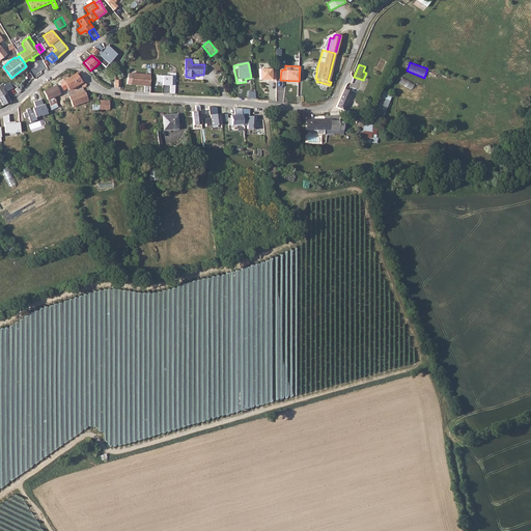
[(259,68),(259,80),(277,80),(277,68),(259,68)]
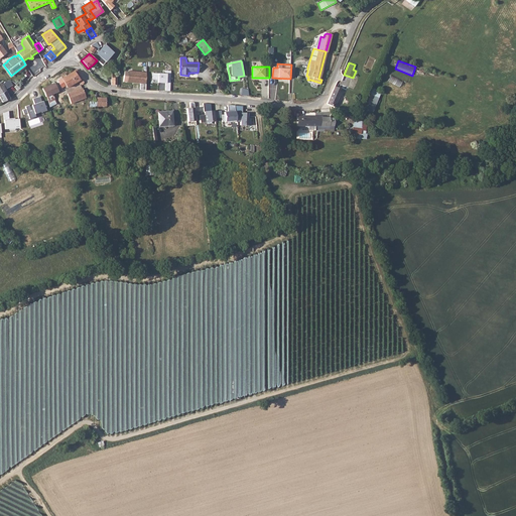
[(54,82),(41,88),(45,97),(46,102),(47,106),(54,104),(51,93),(57,91),(58,92),(61,91),(60,88),(63,86),(65,88),(78,80),(76,77),(75,75),(77,74),(75,70),(54,82)]
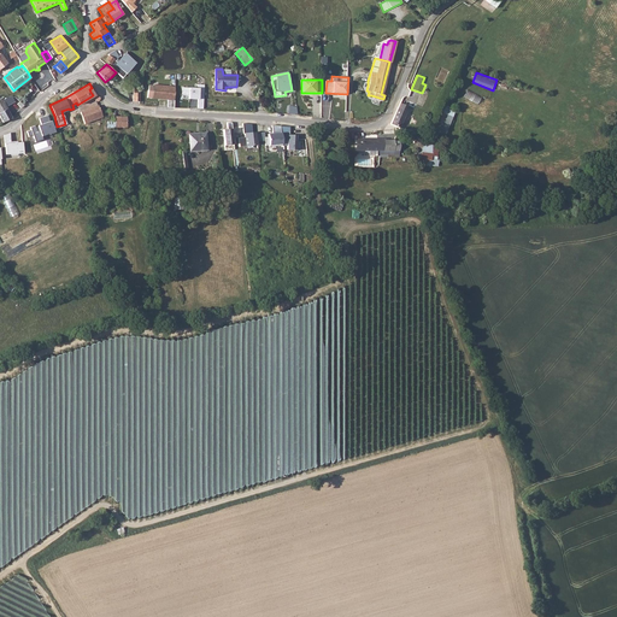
[(175,100),(176,86),(150,83),(148,98),(175,100)]
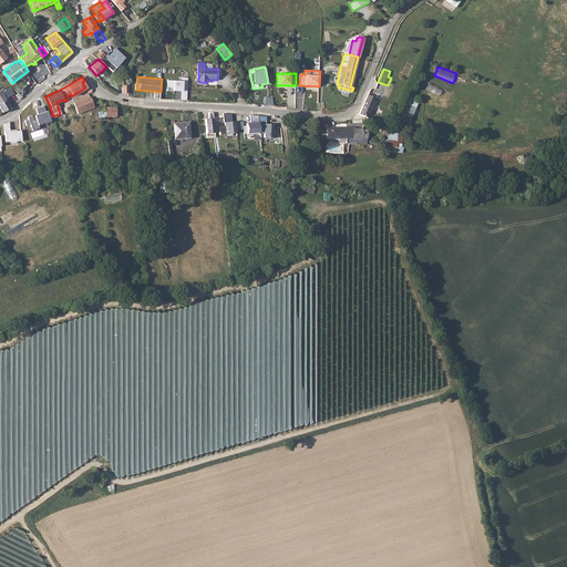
[(187,100),(188,79),(167,78),(167,91),(183,91),(183,100),(187,100)]
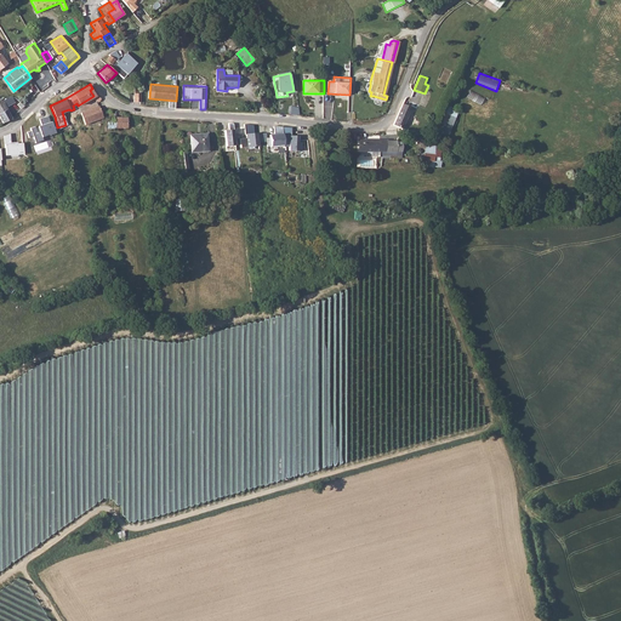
[(471,90),(467,98),(483,104),(485,96),(471,90)]
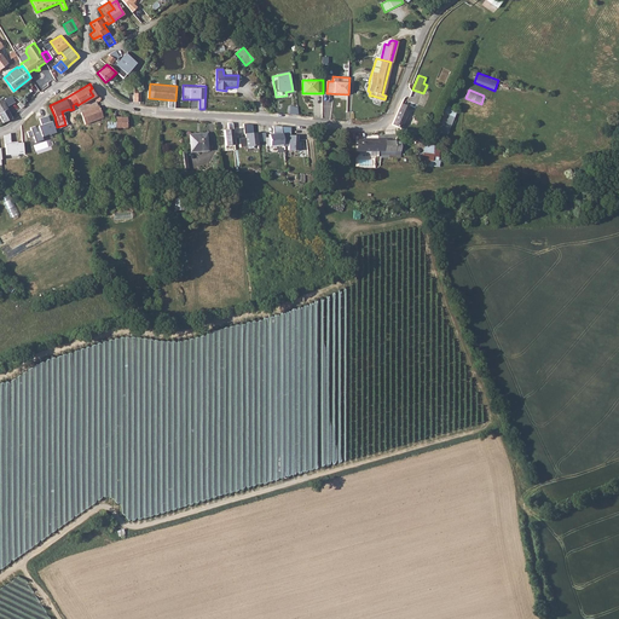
[(1,98),(0,98),(0,116),(3,122),(12,116),(1,98)]
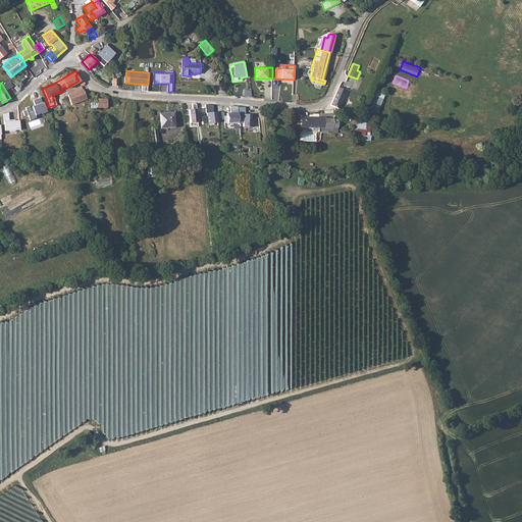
[(338,87),(330,106),(337,108),(346,90),(338,87)]
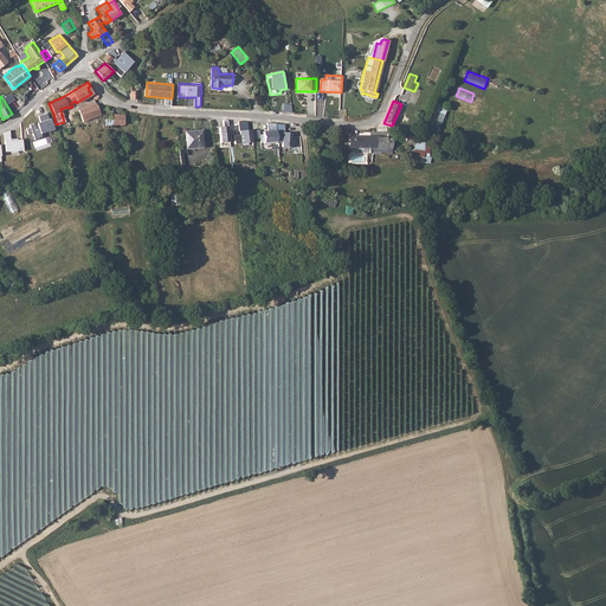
[(38,104),(31,109),(32,115),(34,115),(38,123),(45,121),(44,117),(53,114),(49,103),(39,108),(38,104)]
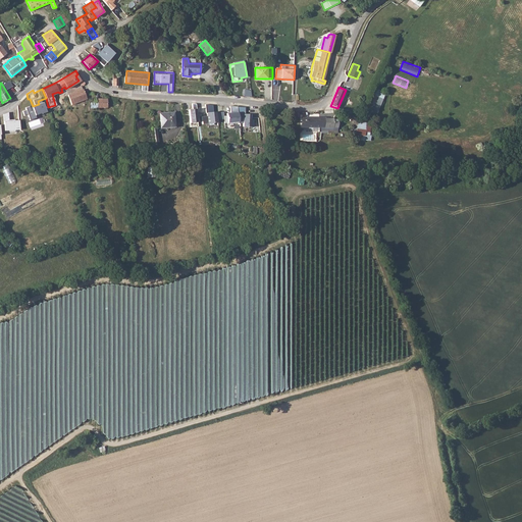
[(82,89),(66,95),(69,104),(85,99),(82,89)]
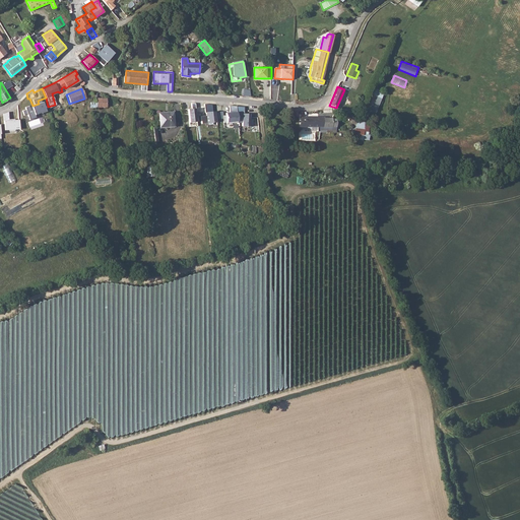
[(369,112),(377,114),(384,91),(375,88),(369,112)]
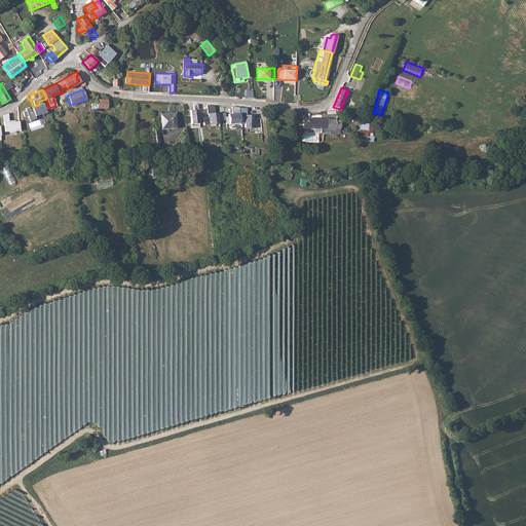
[(194,110),(191,110),(191,127),(199,127),(198,105),(194,105),(194,110)]
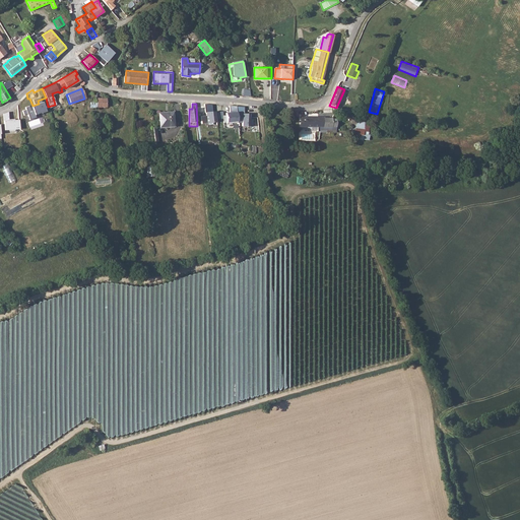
[(213,111),(212,104),(205,105),(206,123),(218,122),(217,119),(222,119),(222,111),(213,111)]
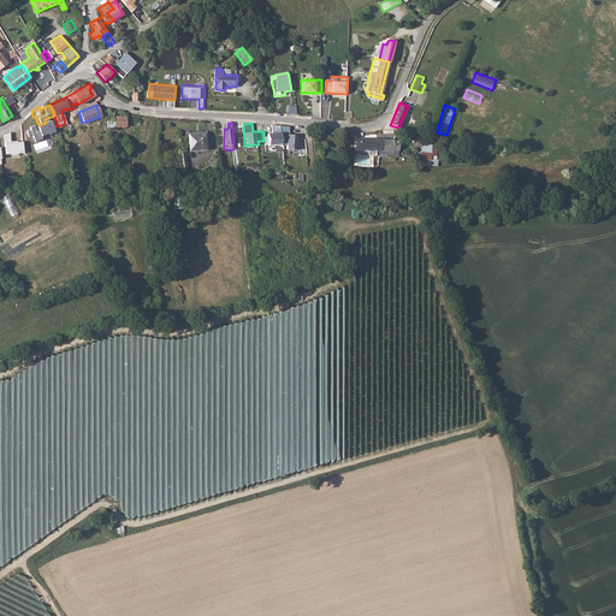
[(290,134),(290,125),(271,125),(271,137),(265,137),(265,144),(288,146),(286,149),(298,149),(298,141),(296,141),(296,135),(290,134)]
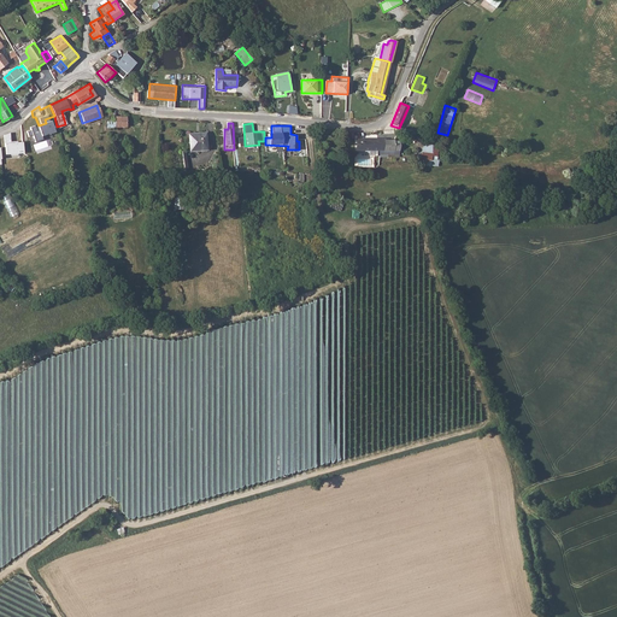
[(205,133),(188,133),(189,151),(206,150),(205,133)]
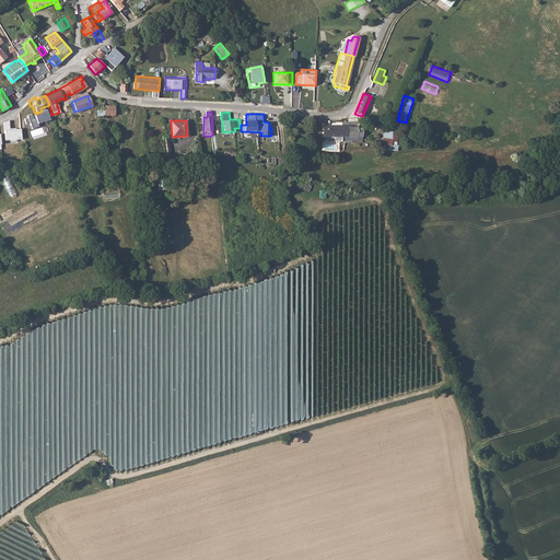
[(10,121),(4,121),(6,141),(22,140),(21,128),(11,129),(10,121)]
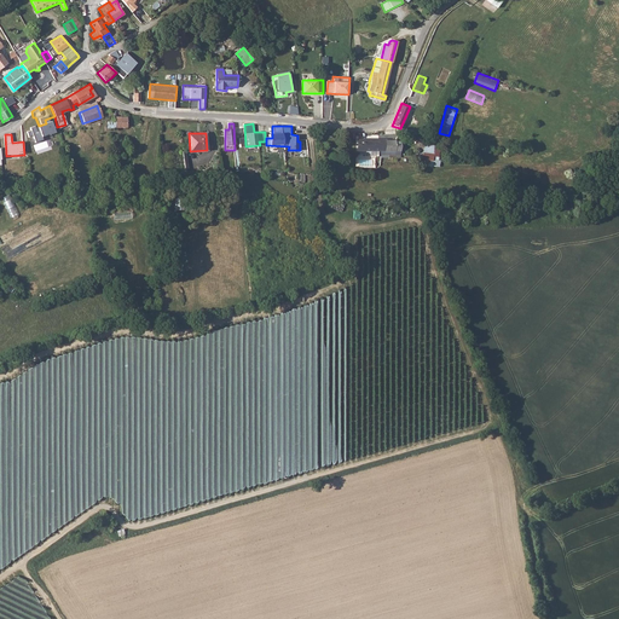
[(424,166),(439,167),(440,148),(435,148),(437,140),(420,139),(418,158),(424,160),(424,166)]
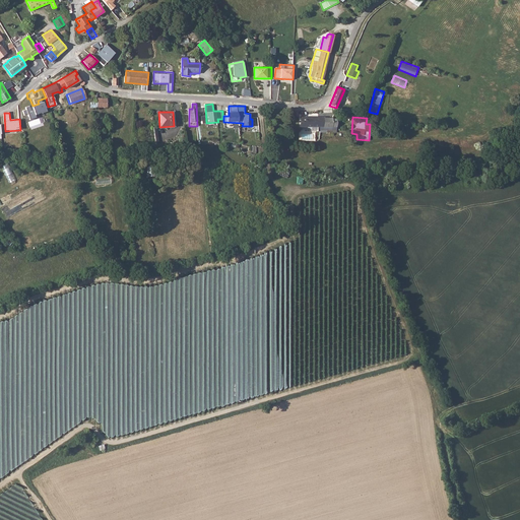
[(299,118),(299,121),(301,121),(301,127),(317,127),(317,118),(299,118)]
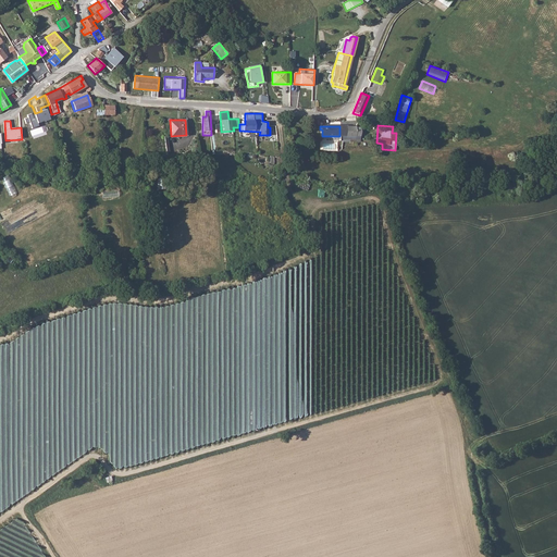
[(346,126),(339,126),(339,136),(343,136),(343,143),(348,143),(348,140),(356,140),(360,140),(361,128),(356,128),(356,127),(347,127),(346,126)]
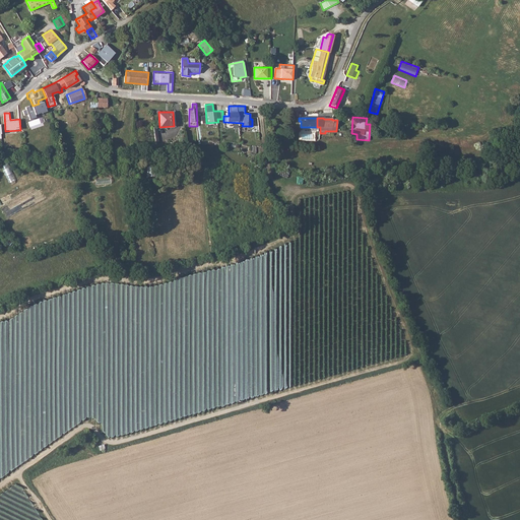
[(8,179),(14,177),(9,164),(3,166),(8,179)]
